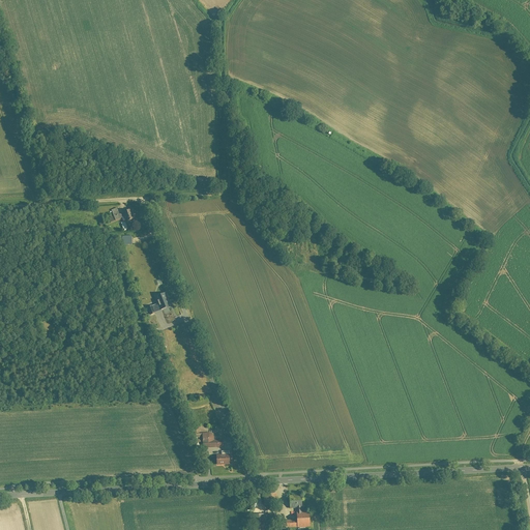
[(120,221),(122,219),(124,224),(133,221),(129,212),(125,213),(125,212),(118,215),(117,210),(108,213),(112,224),(120,221)]
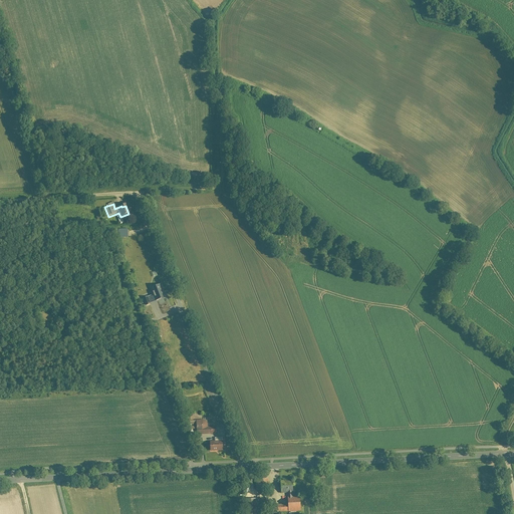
[(165,297),(160,284),(148,288),(150,295),(152,294),(154,301),(165,297)]
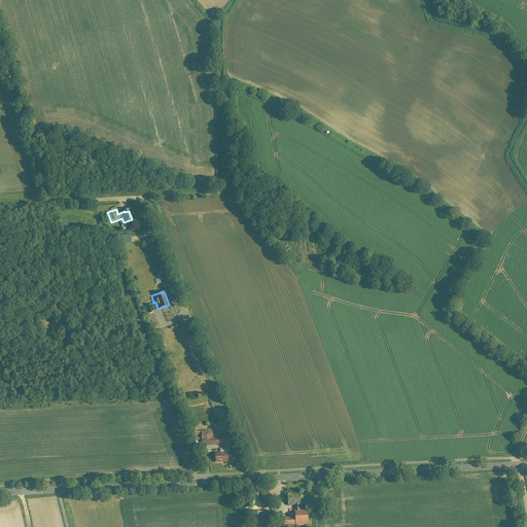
[(146,307),(151,319),(157,317),(153,305),(146,307)]
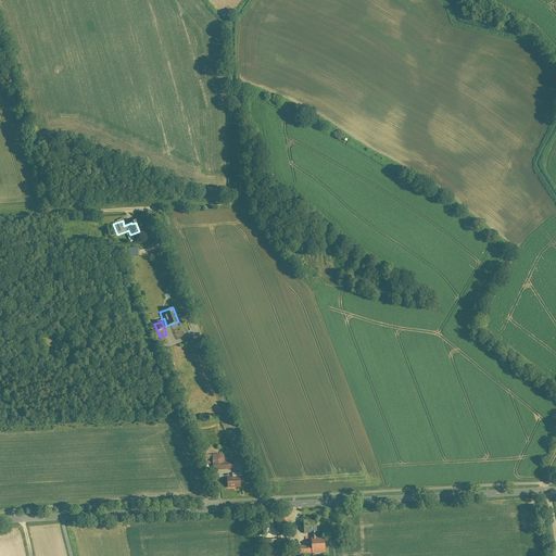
[(223,463),(223,454),(201,456),(201,467),(211,466),(212,472),(234,471),(234,462),(223,463)]
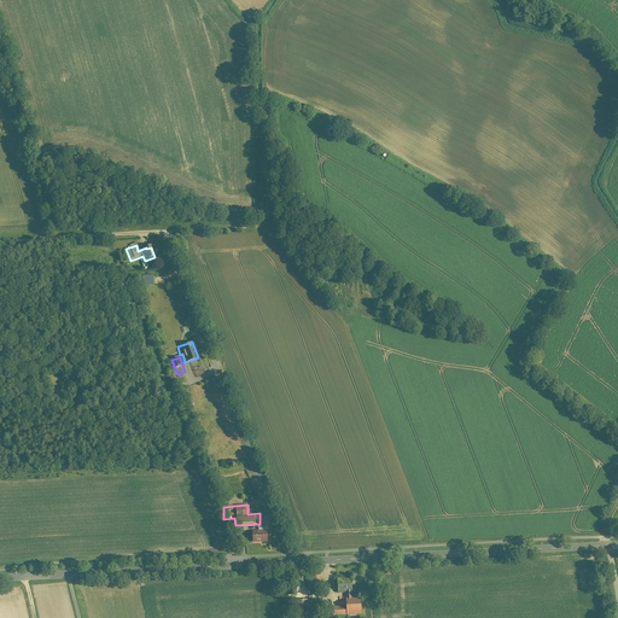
[(251,534),(251,544),(268,543),(267,534),(266,528),(257,528),(257,534),(251,534)]
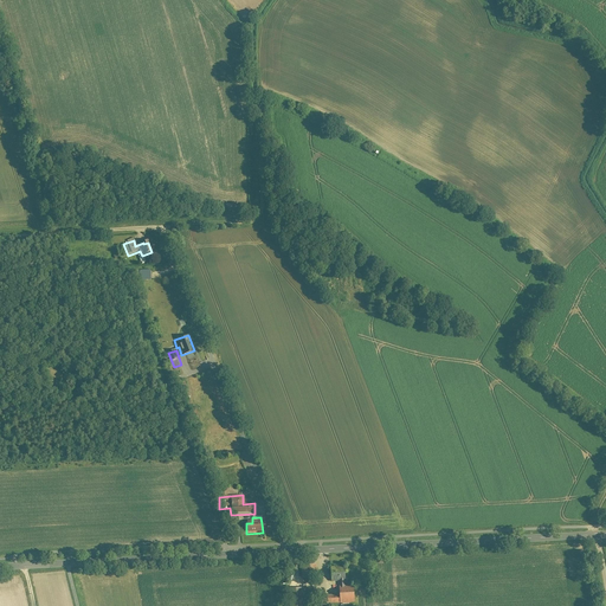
[(300,566),(301,580),(315,579),(315,565),(300,566)]
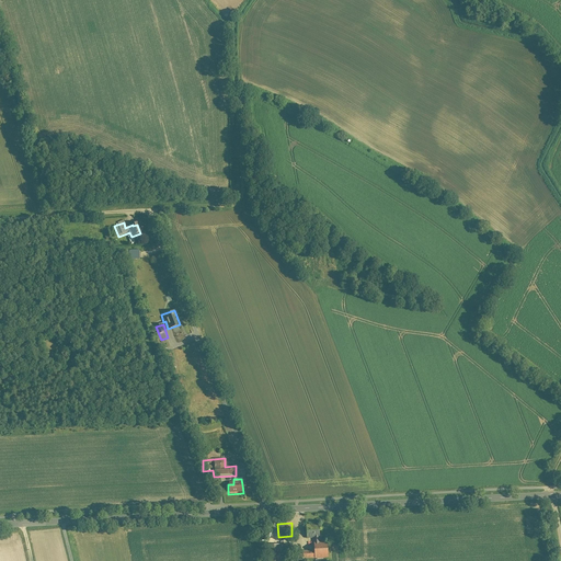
[(319,548),(319,539),(320,539),(319,526),(306,527),(306,539),(312,539),(313,549),(296,549),(296,560),(329,559),(329,548),(319,548)]
